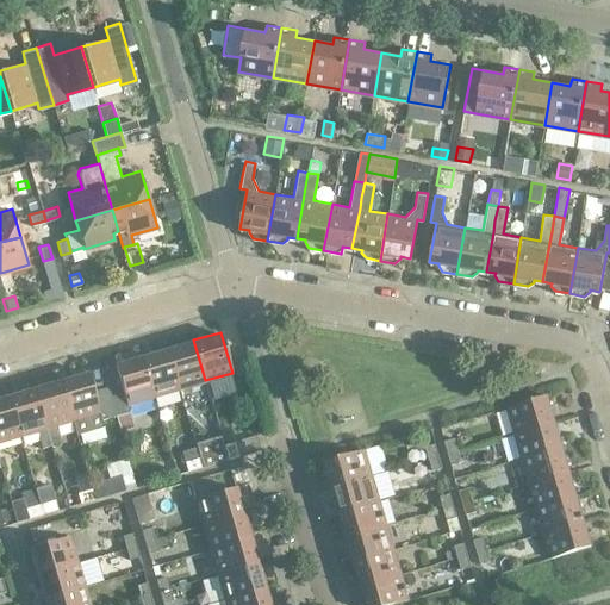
[(193,340),(168,348),(179,388),(205,380),(193,340)]
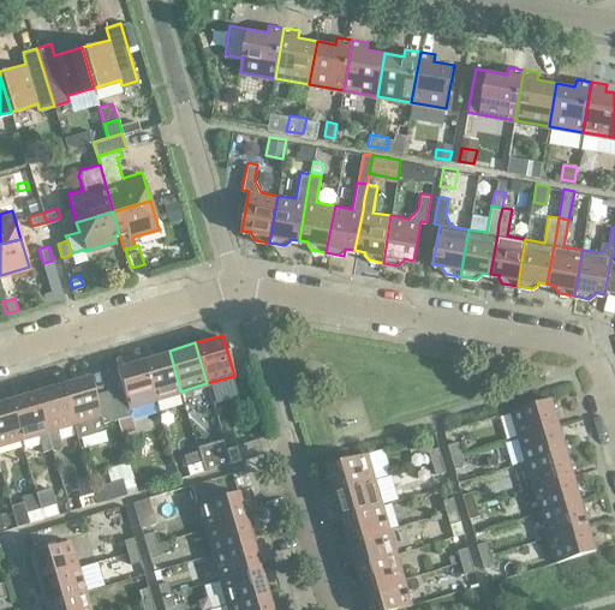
[(180,392),(169,351),(143,358),(155,399),(180,392)]
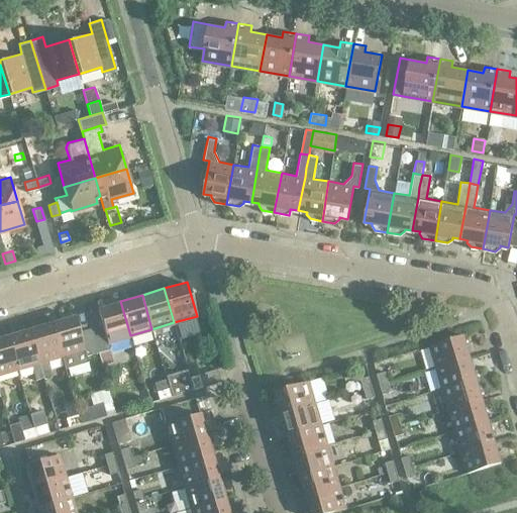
[(90,326),(97,351),(101,363),(111,360),(107,348),(110,347),(108,341),(130,335),(120,301),(97,308),(101,322),(90,326)]
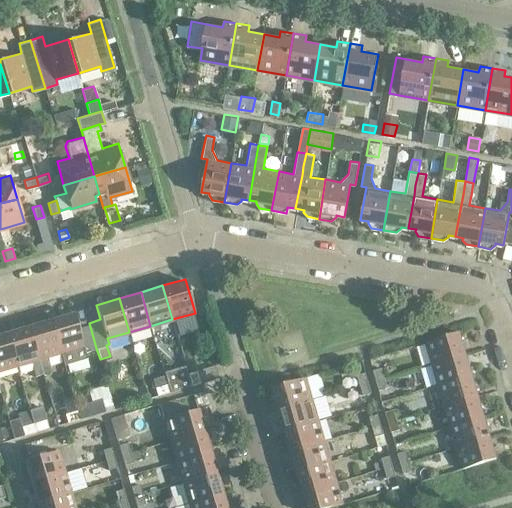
[(85,351),(96,348),(89,323),(77,326),(73,312),(51,318),(61,352),(64,364),(86,357),(85,351)]
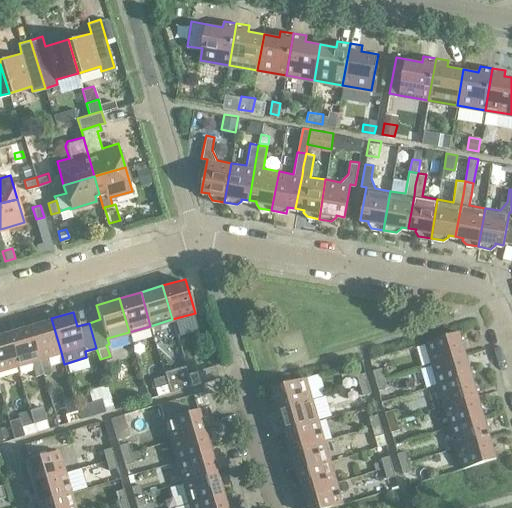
[(29,325),(39,358),(43,372),(51,370),(46,356),(61,352),(51,318),(29,325)]
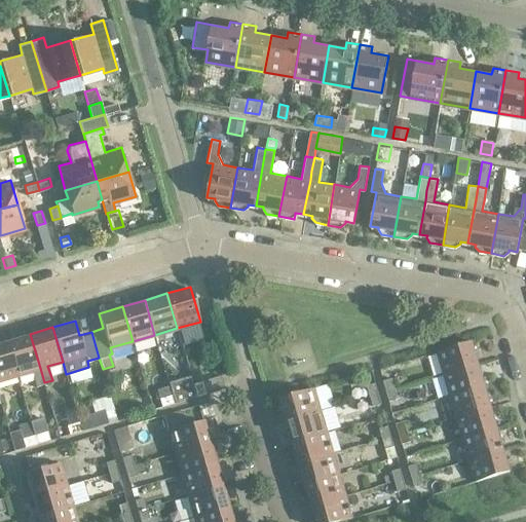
[(44,382),(40,368),(30,334),(7,340),(17,375),(32,371),(36,385),(44,382)]
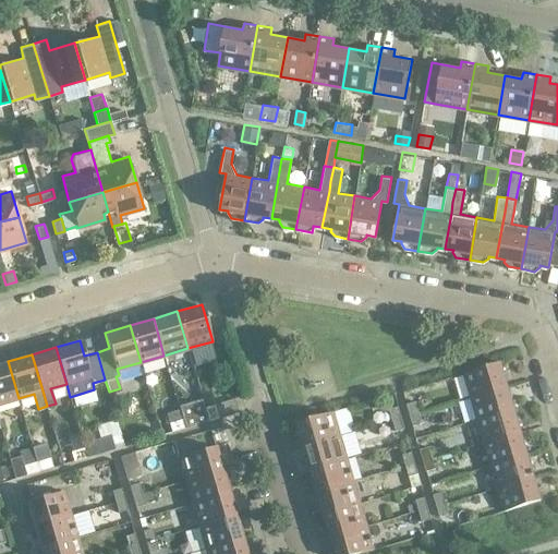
[(8,361),(0,363),(0,402),(19,398),(8,361)]
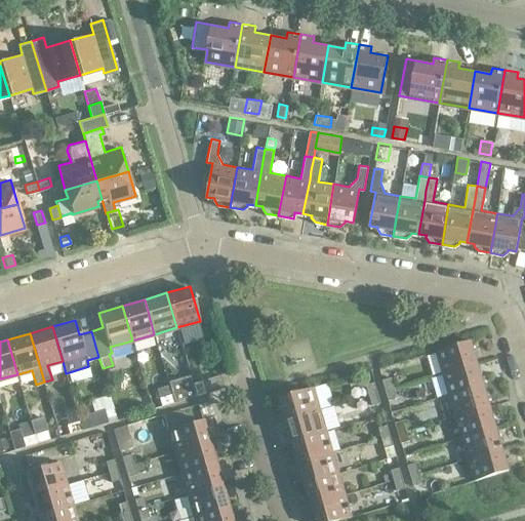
[(471,339),(436,350),(442,371),(477,361),(471,339)]
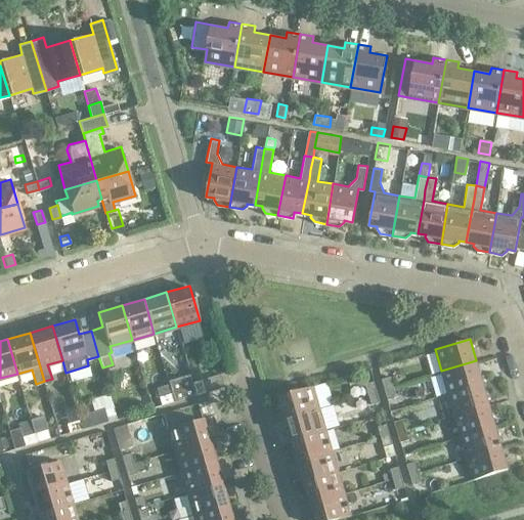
[(482,382),(476,360),(441,371),(448,392),(482,382)]
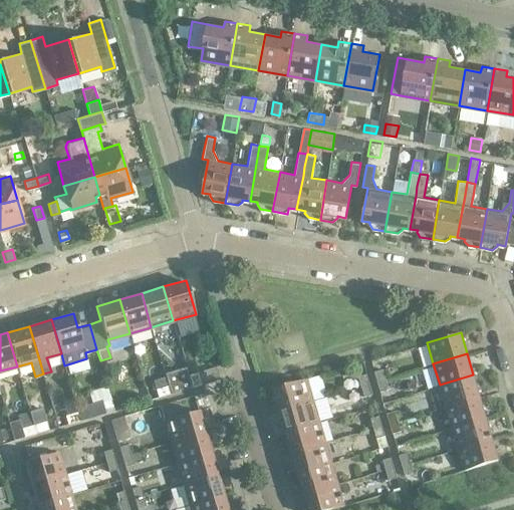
[(189,373),(192,386),(219,378),(216,365),(189,373)]
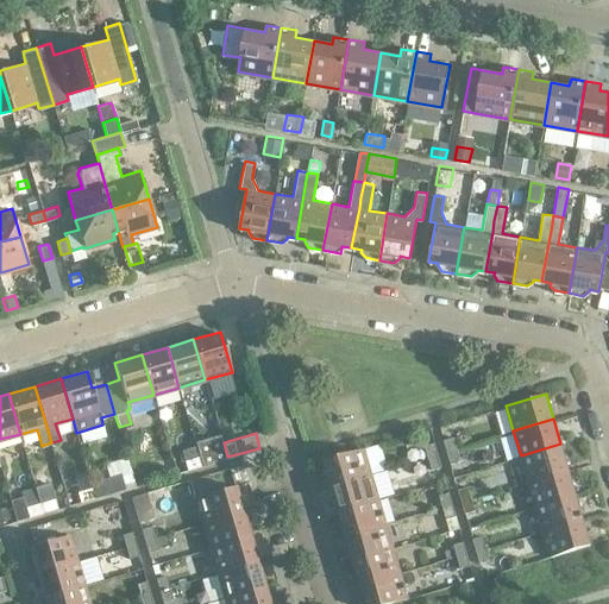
[(444,439),(447,451),(457,447),(453,435),(444,439)]
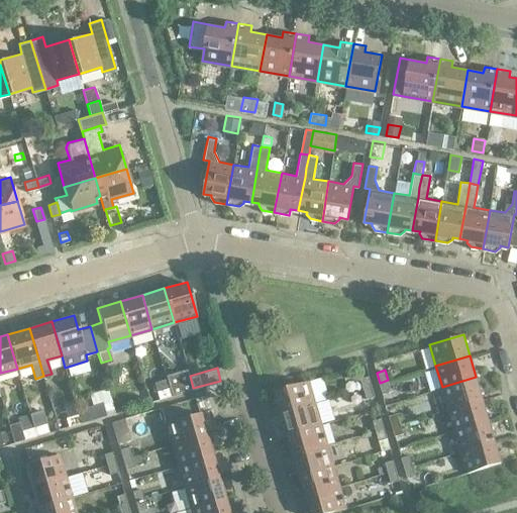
[(372,385),(369,375),(360,378),(364,387),(372,385)]
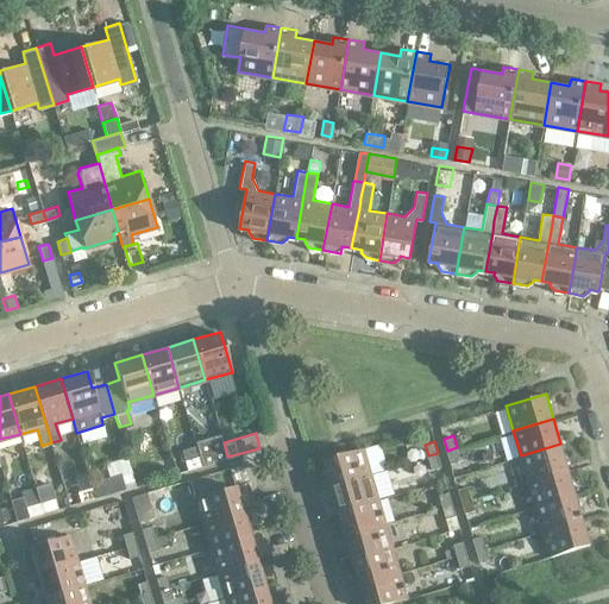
[(569,469),(560,444),(521,455),(528,480),(569,469)]
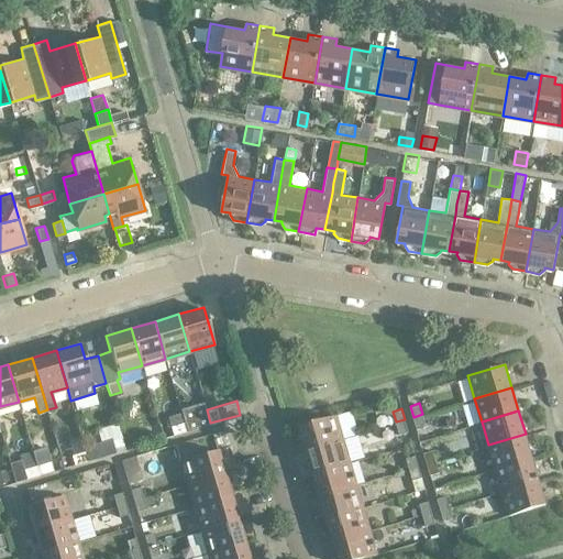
[(299,425),(306,448),(343,437),(337,414),(299,425)]
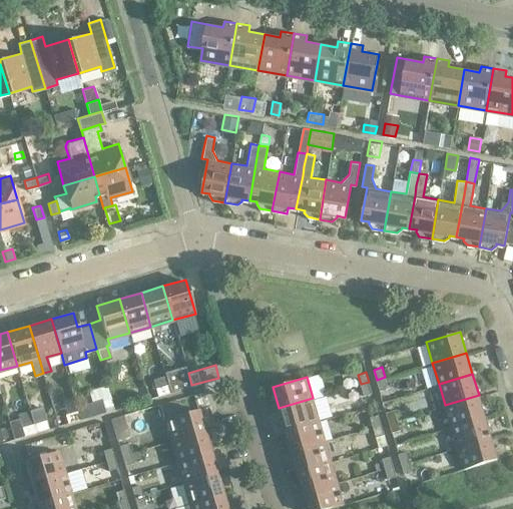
[(388,387),(385,377),(377,380),(380,390),(388,387)]
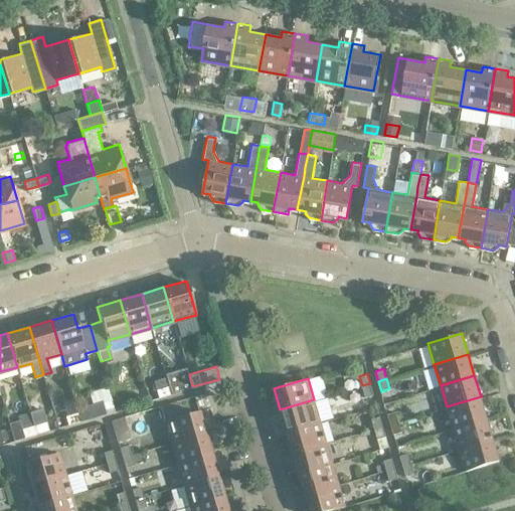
[(180,381),(168,384),(170,393),(182,389),(180,381)]
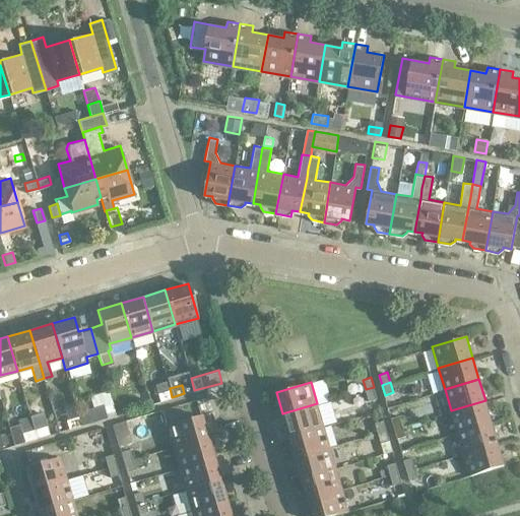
[(377,397),(374,387),(366,389),(368,399),(377,397)]
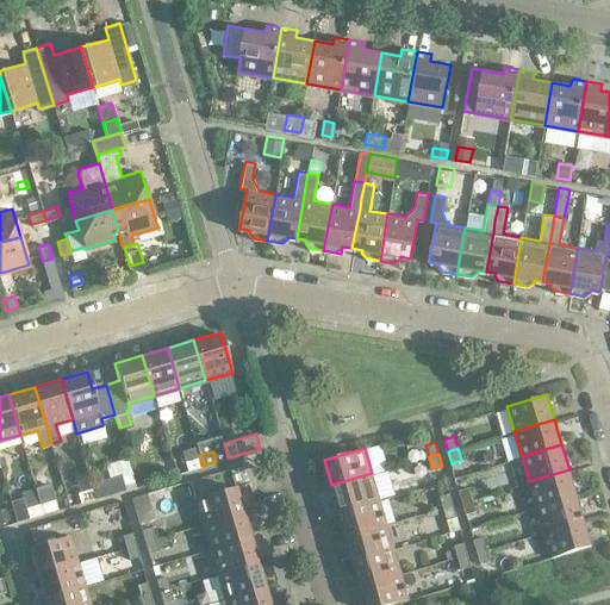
[(201,466),(199,455),(185,460),(187,469),(201,466)]
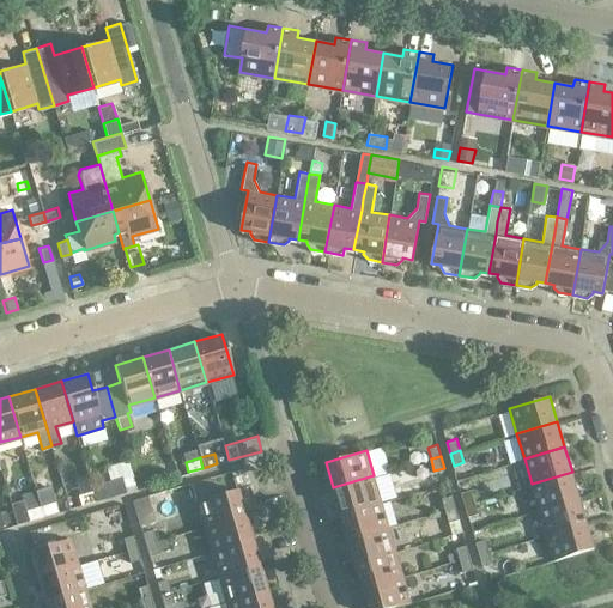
[(72,474),(80,504),(96,499),(91,486),(86,470),(72,474)]
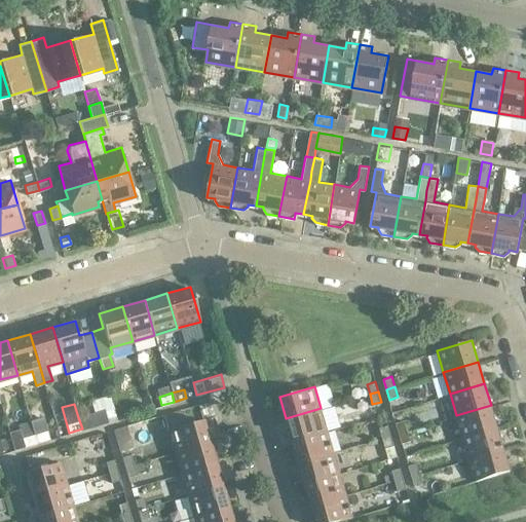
[(497,425),(491,405),(456,415),(462,436),(497,425)]
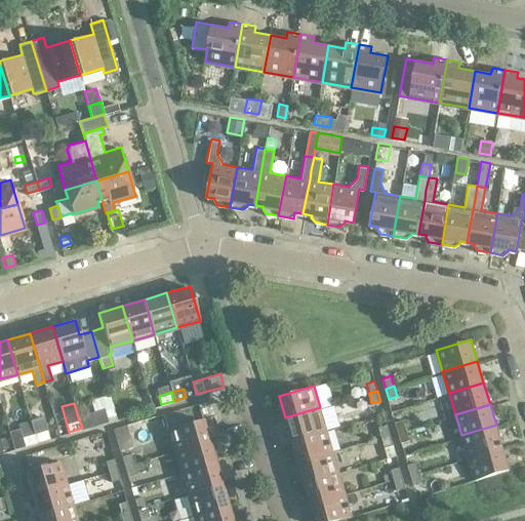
[(326,429),(320,407),(285,417),(291,439),(326,429)]
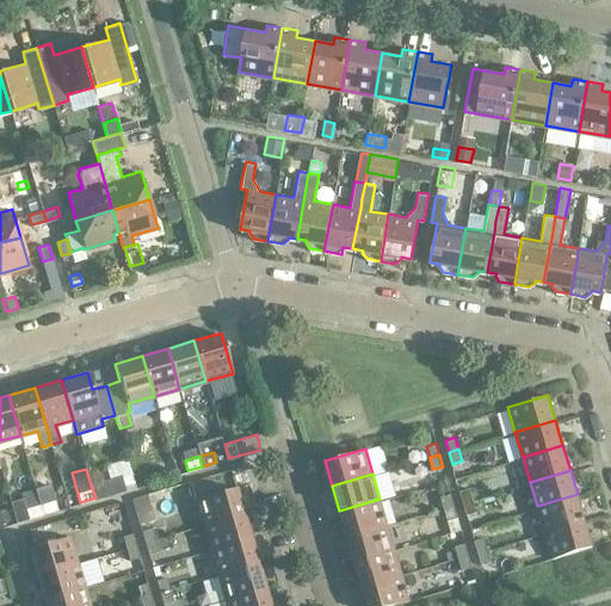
[(91,484),(96,498),(125,489),(121,475),(91,484)]
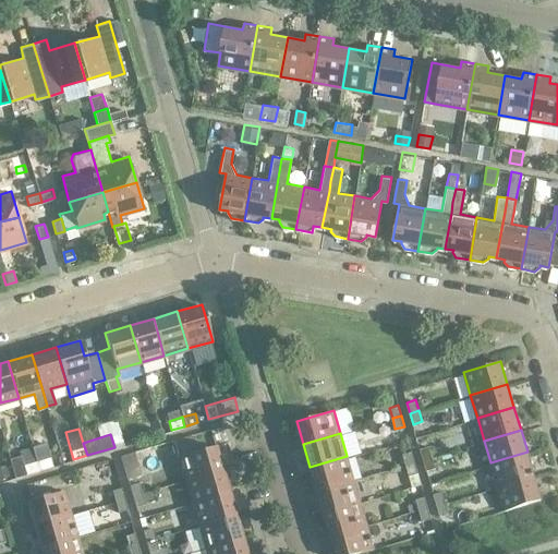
[(174,442),(178,456),(195,450),(191,437),(174,442)]
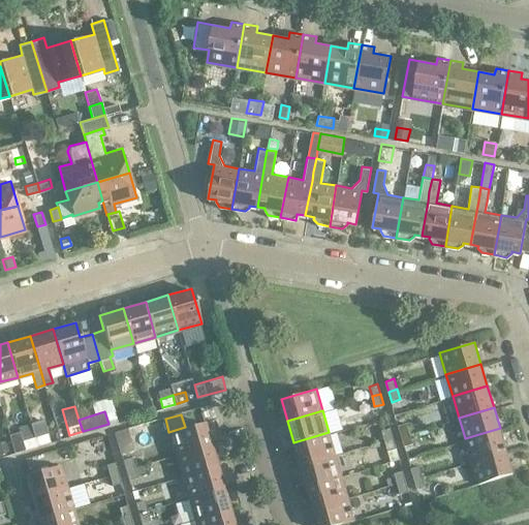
[(31,423),(34,436),(37,444),(50,440),(43,420),(31,423)]
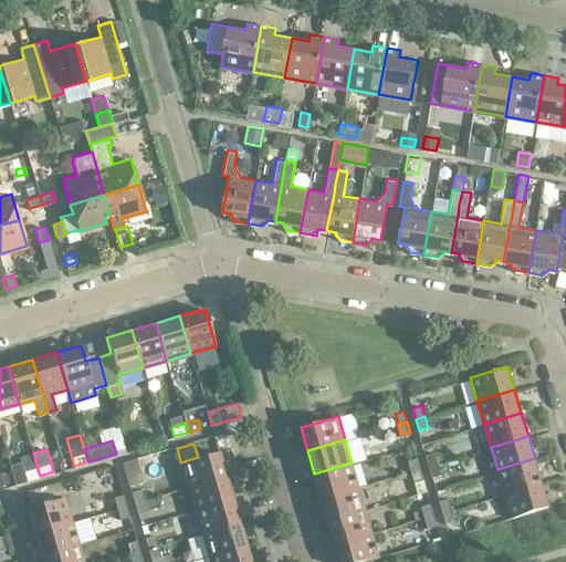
[(188,486),(226,475),(218,451),(198,457),(180,462),(188,486)]
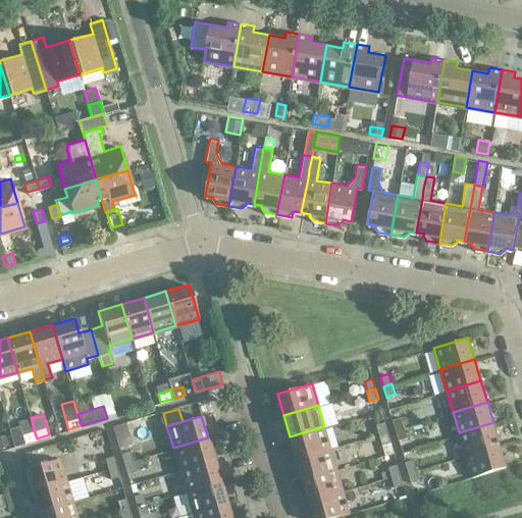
[(401,416),(393,418),(396,428),(404,426),(401,416)]
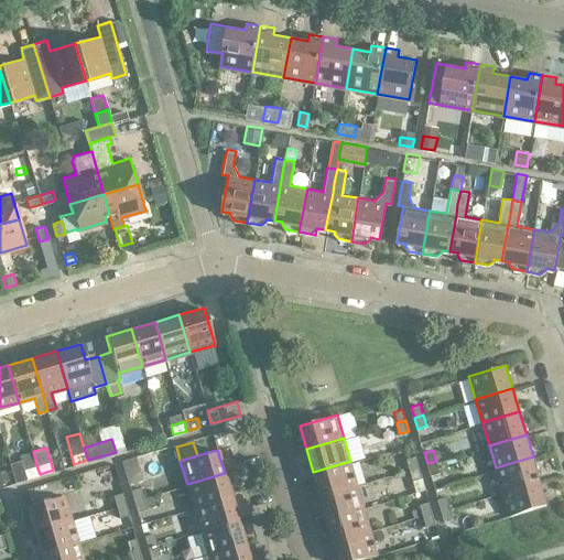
[(40,474),(36,465),(33,451),(20,455),(26,478),(40,474)]
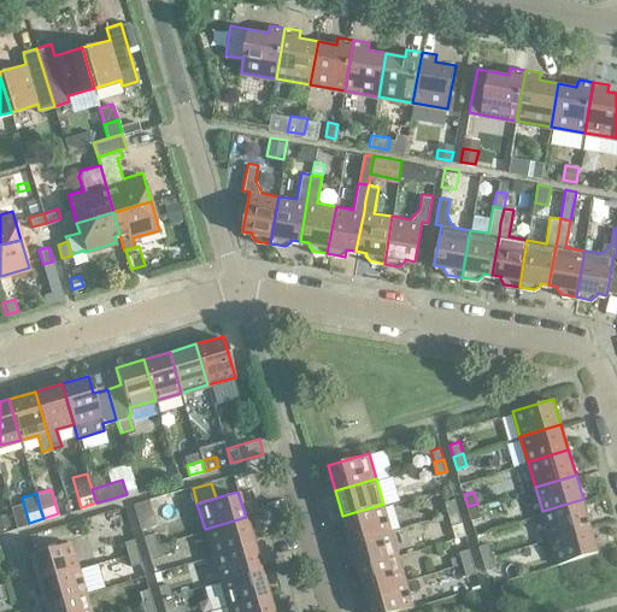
[(445,500),(448,512),(458,508),(454,496),(445,500)]
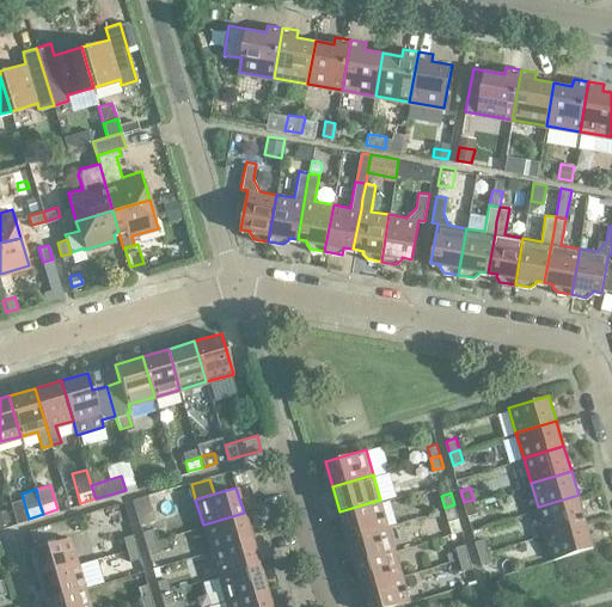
[(140,523),(154,520),(147,494),(132,498),(140,523)]
